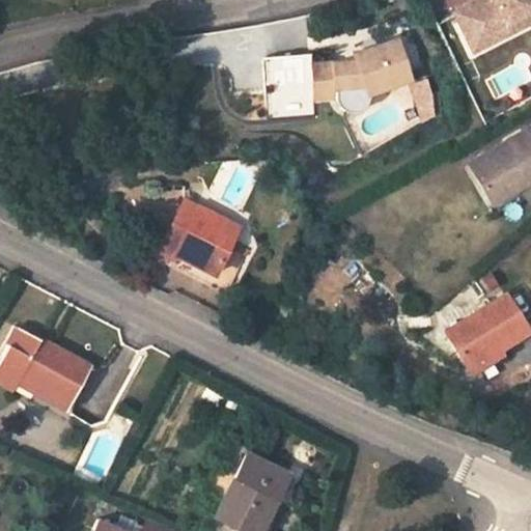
[(530,0),(476,0),(453,10),(472,50),(509,32),(505,24),(530,11),(530,0)]
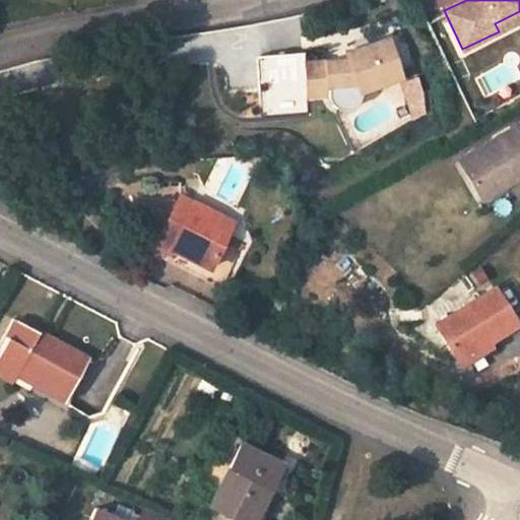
[(519,11),(495,23),(499,31),(519,20),(519,11)]
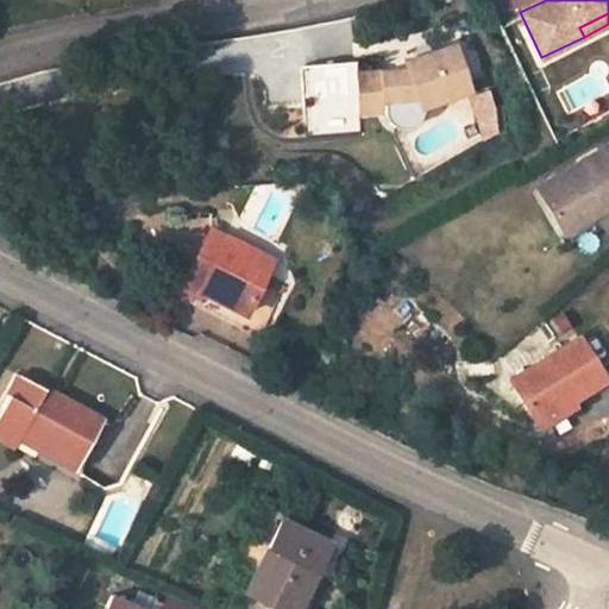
[(408,70),(358,74),(360,113),(385,111),(385,119),(390,126),(397,130),(408,130),(414,127),(420,121),(422,114),(422,108),(471,92),(453,45),(405,63),(408,70)]
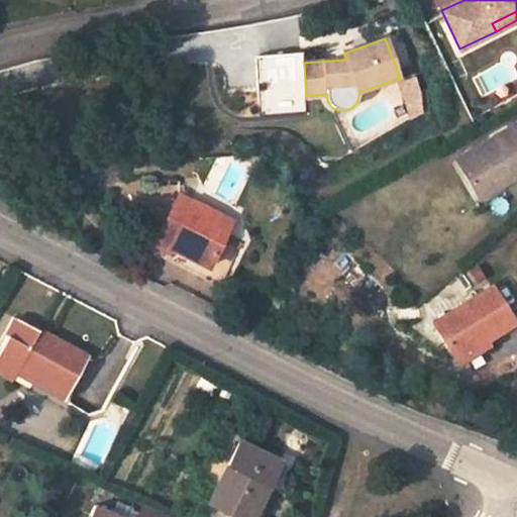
[(306,96),(304,63),(303,53),(249,56),(253,115),(307,111),(306,96)]
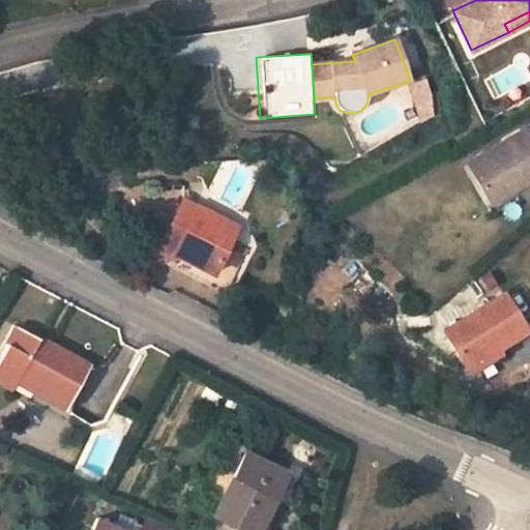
[(428,79),(412,85),(425,122),(438,118),(433,94),(428,79)]
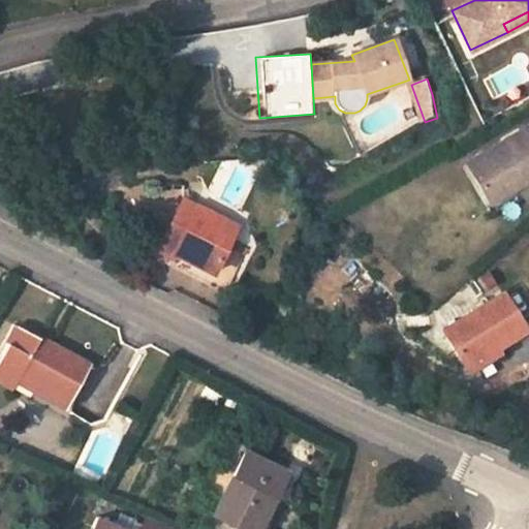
[(466,163),(485,194),(509,181),(514,188),(528,179),(528,129),(527,126),(466,163)]
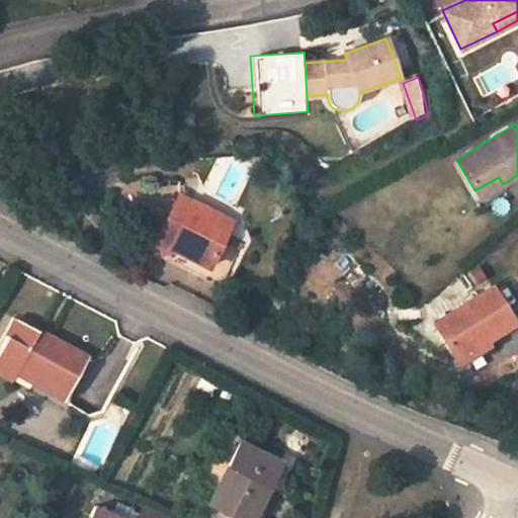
[(234,207),(251,169),(220,155),(202,193),(234,207)]
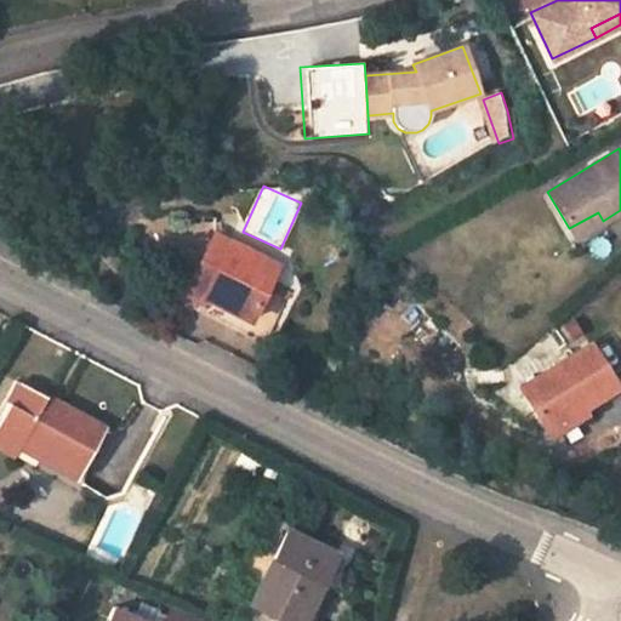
[(598,212),(569,228),(574,238),(603,221),(598,212)]
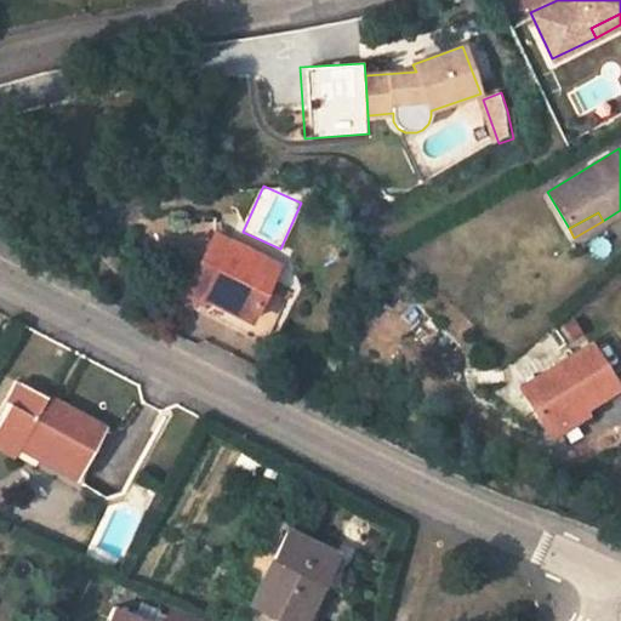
[(198,309),(268,346),(290,301),(267,290),(278,266),(215,234),(186,294),(201,302),(198,309)]
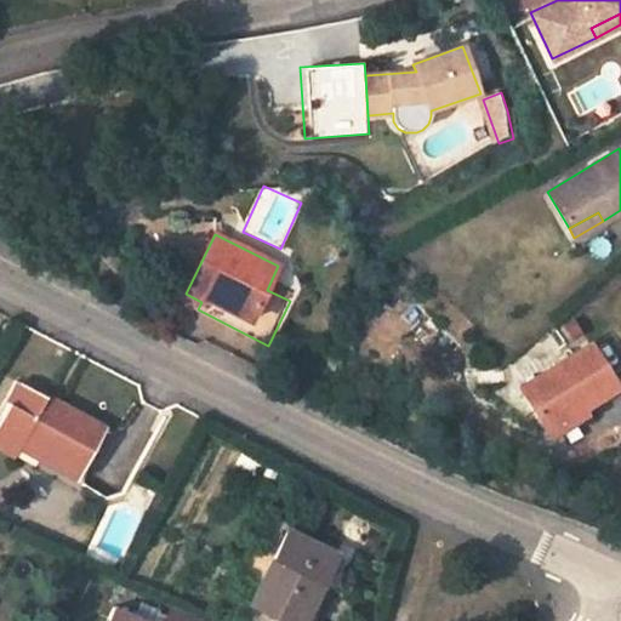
[(520,387),(546,428),(580,406),(581,409),(616,386),(591,343),(520,387)]
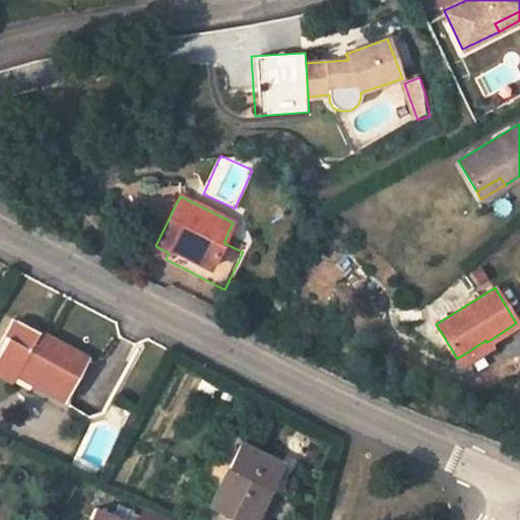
[(16,321),(8,337),(13,339),(21,324),(16,321)]
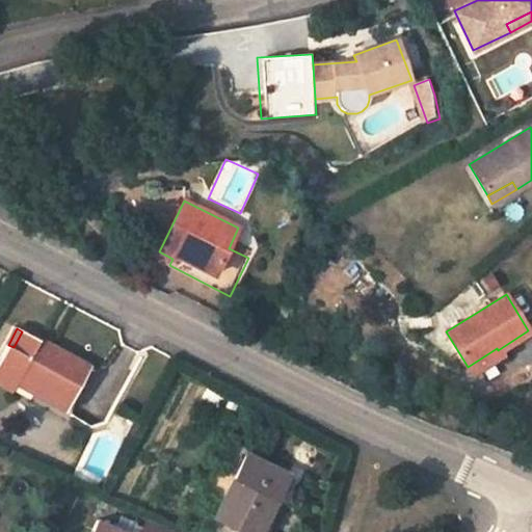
[(21,377),(71,403),(89,368),(22,331),(14,347),(8,345),(0,360),(0,384),(12,392),(17,386),(21,377)]
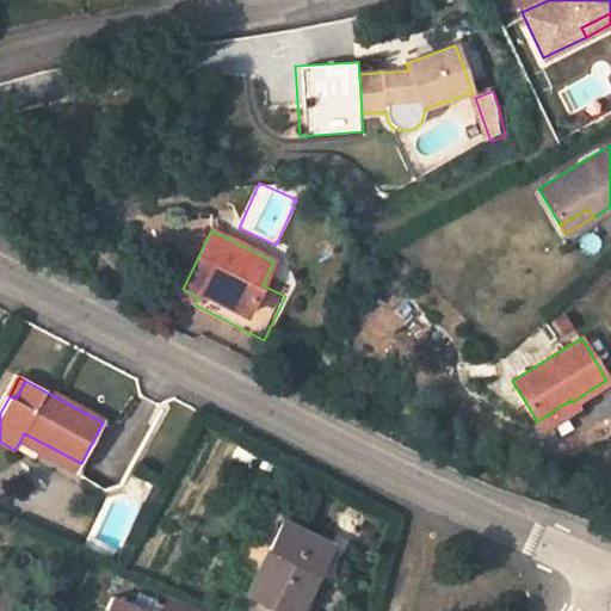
[(574,407),(572,402),(571,400),(537,421),(541,429),(574,407)]
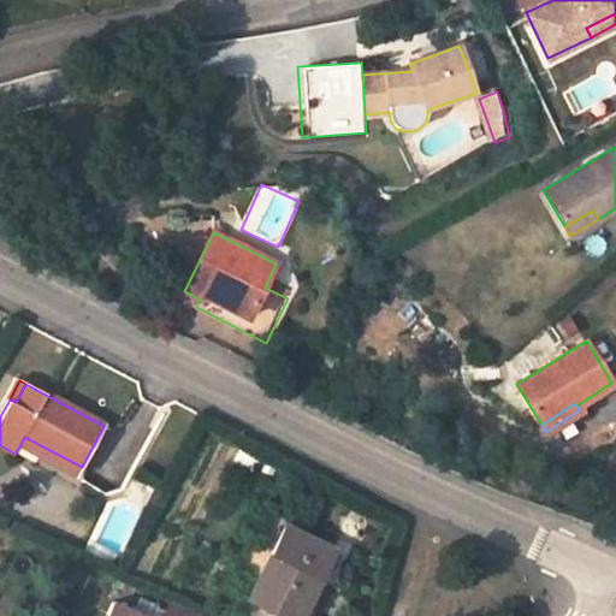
[(77,477),(82,467),(24,437),(19,446),(77,477)]
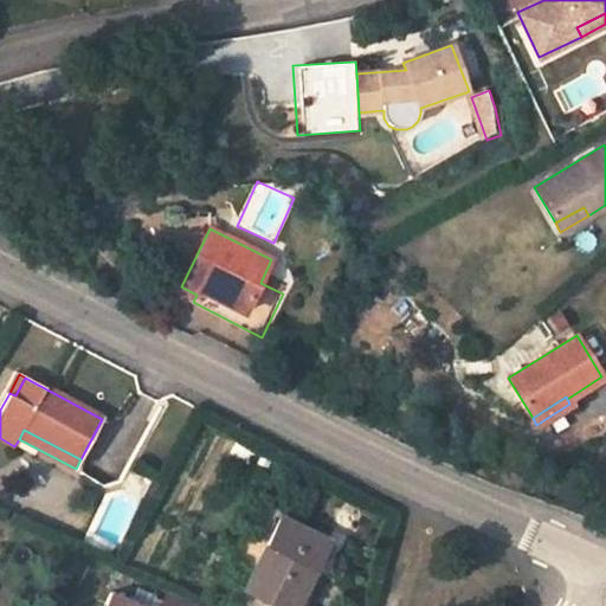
[(333,543),(281,517),(245,588),(279,605),(296,605),(316,568),(318,569),(333,543)]
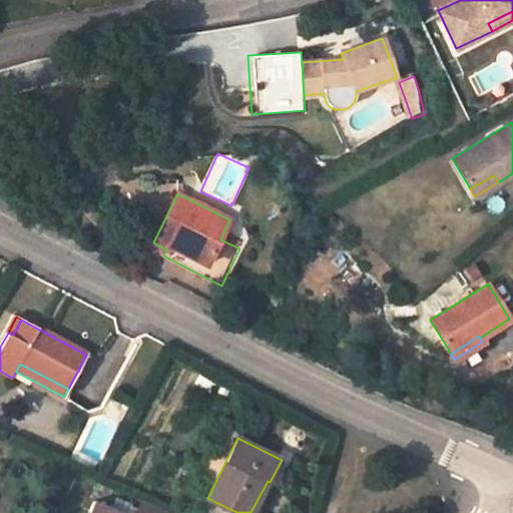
[(171,512),(143,500),(137,512),(122,512),(94,501),(88,512),(171,512)]
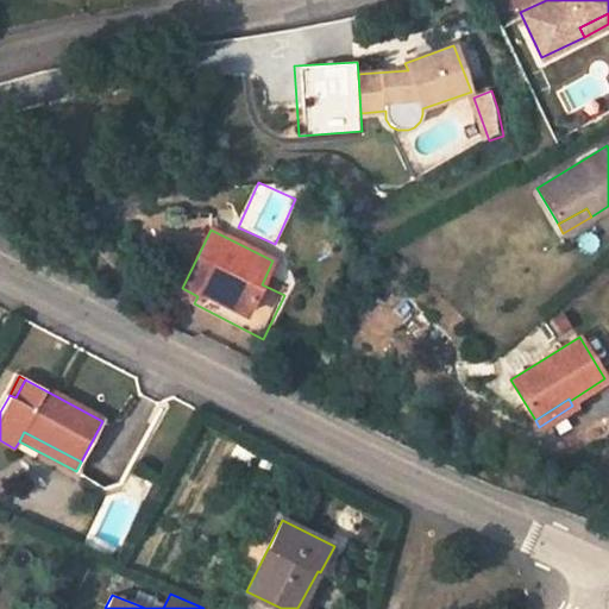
[(50,608),(61,608),(66,602),(57,597),(50,608)]
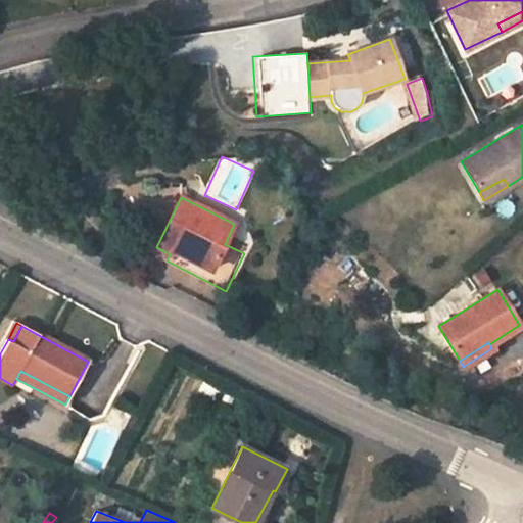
All buildings are outlined.
